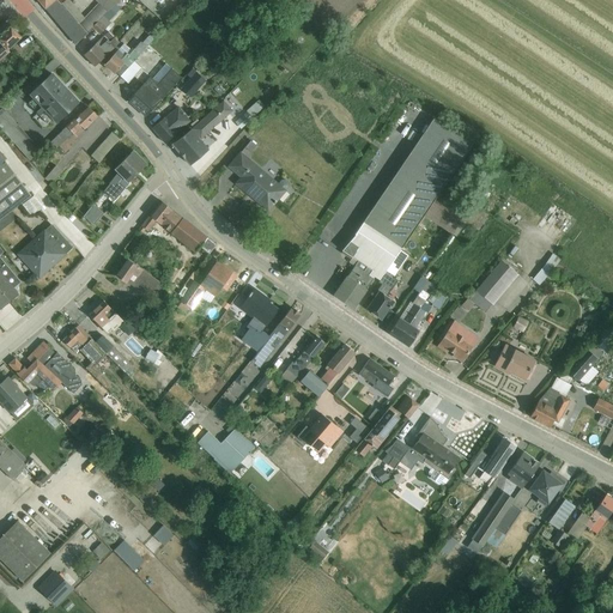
[(37,0),(76,46),(92,28),(117,0),(37,0)]
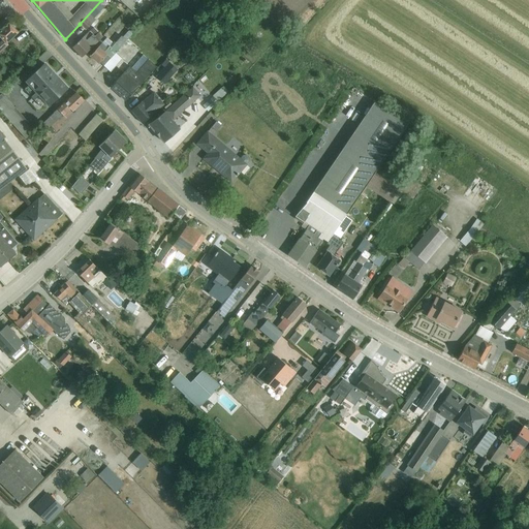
[(109,0),(101,0),(80,24),(86,31),(95,20),(94,19),(95,18),(97,19),(98,18),(97,17),(100,13),(111,2),(109,0)]
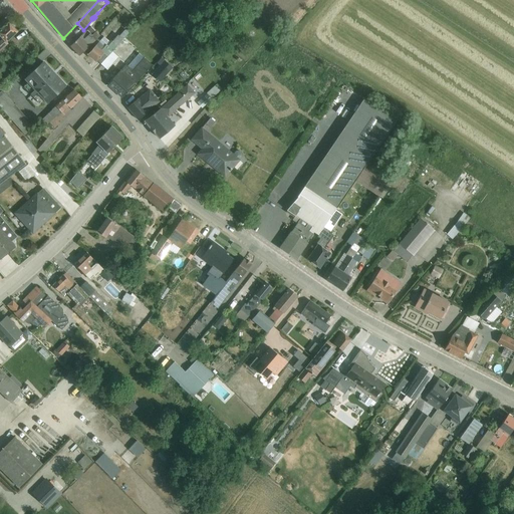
[(12,23),(10,23),(9,22),(0,30),(0,51),(8,43),(7,42),(18,32),(14,28),(14,26),(12,23)]
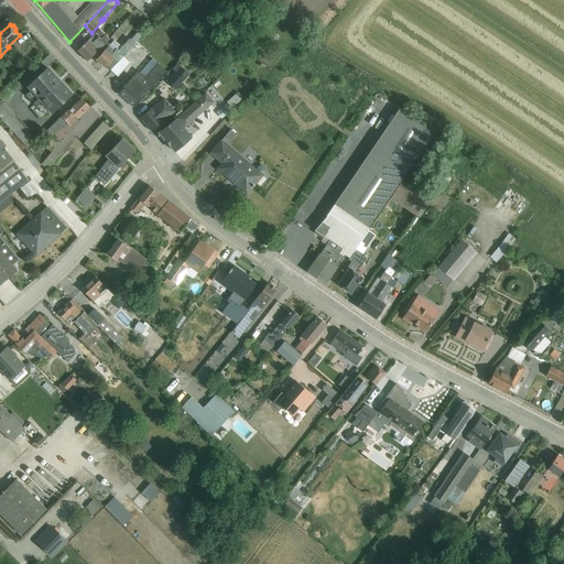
[(110,71),(123,57),(141,36),(137,32),(130,40),(129,39),(122,45),(121,44),(116,51),(111,46),(109,47),(108,46),(96,60),(106,68),(107,67),(110,71)]
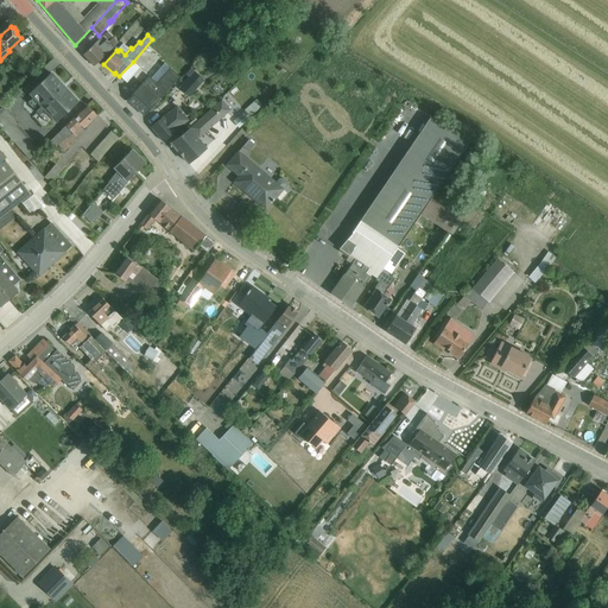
[(107,39),(103,36),(95,43),(83,55),(94,67),(118,42),(113,37),(109,42),(107,39)]
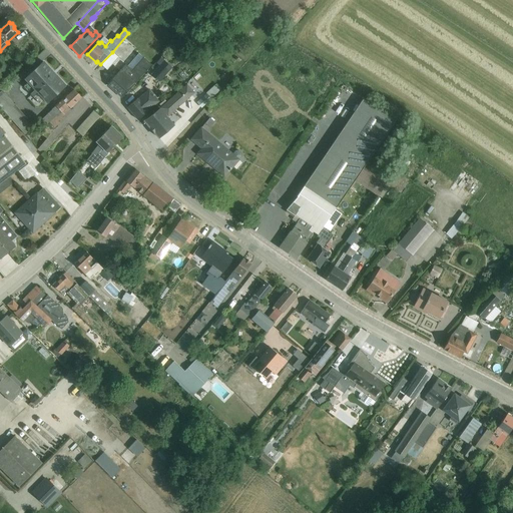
[(180,37),(171,46),(177,51),(185,41),(180,37)]
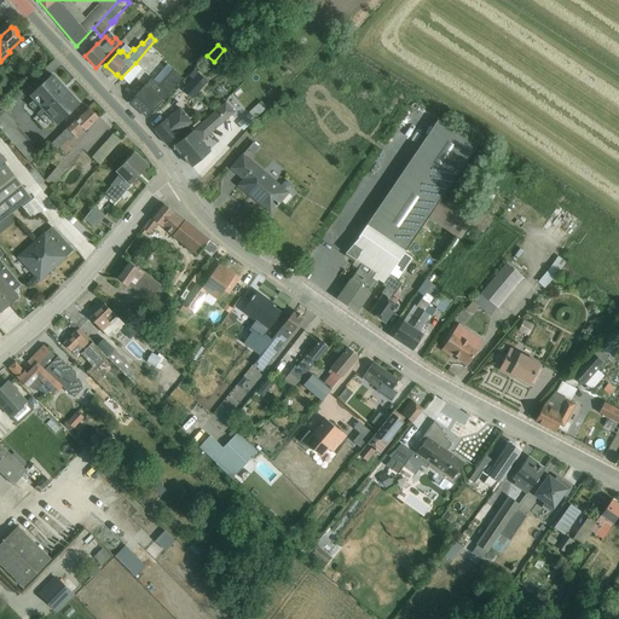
[(121,77),(128,85),(143,69),(136,63),(121,77)]
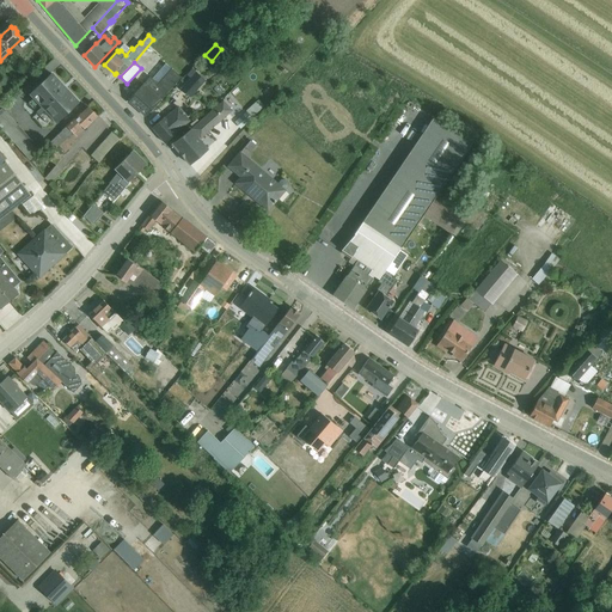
[(144,84),(128,102),(145,116),(146,117),(181,77),(165,63),(152,79),(150,78),(144,85),(144,84)]
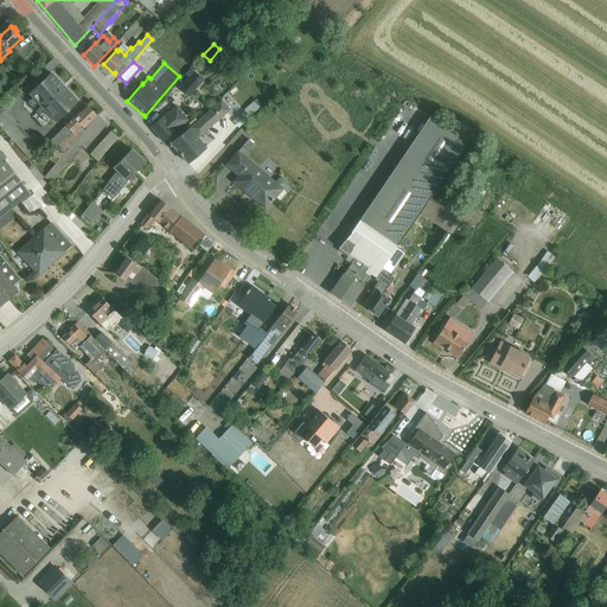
[(190,78),(179,89),(187,97),(203,80),(191,69),(185,75),(190,78)]
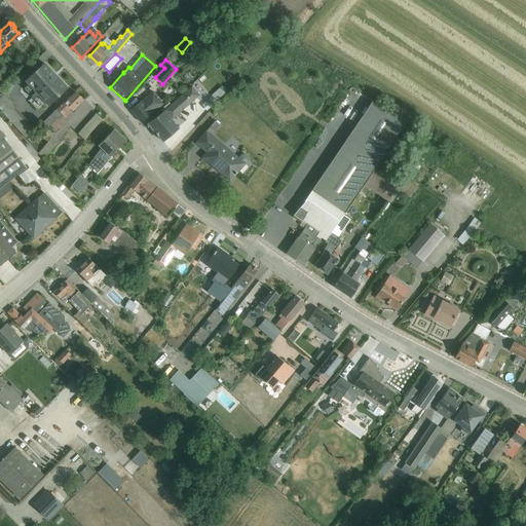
[(44,103),(48,106),(67,88),(44,64),(25,82),(28,85),(24,89),(40,107),(44,103)]
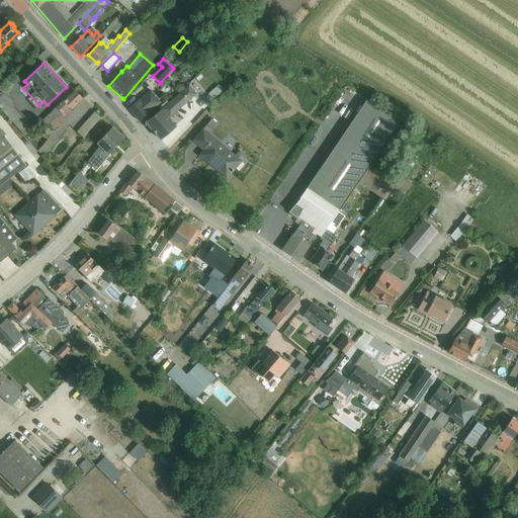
[(203,109),(213,101),(212,100),(224,91),(219,85),(207,94),(208,95),(198,104),(203,109)]
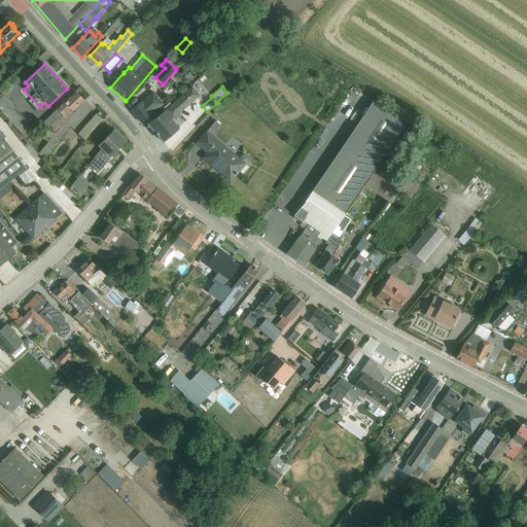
[(165,111),(148,125),(163,142),(164,142),(179,129),(172,120),(200,96),(192,88),(165,111)]
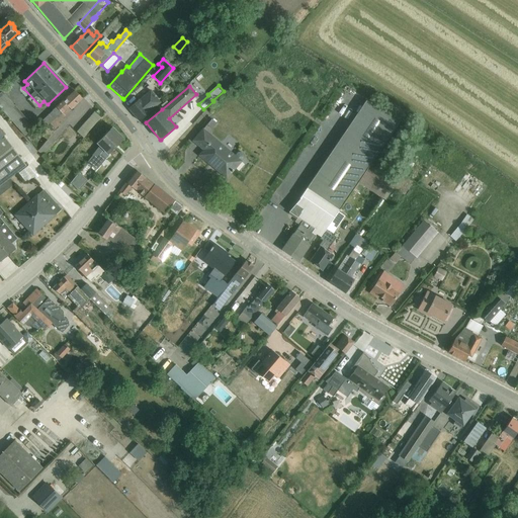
[(151,90),(128,108),(139,121),(161,102),(151,90)]
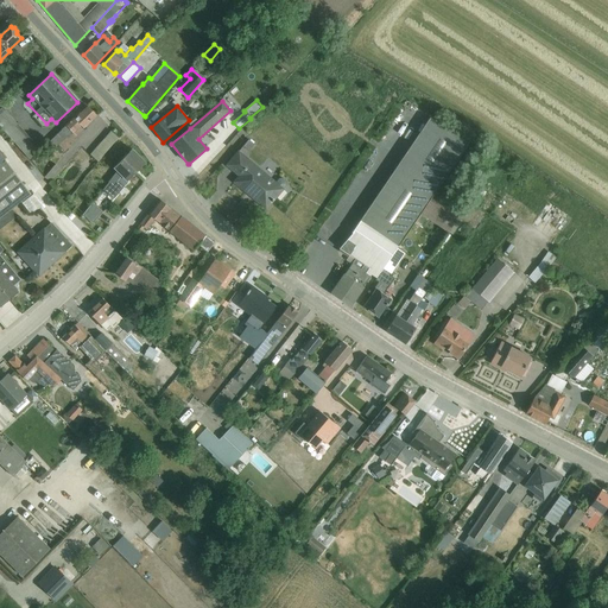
[(0,109),(0,127),(30,160),(40,150),(2,107),(0,109)]
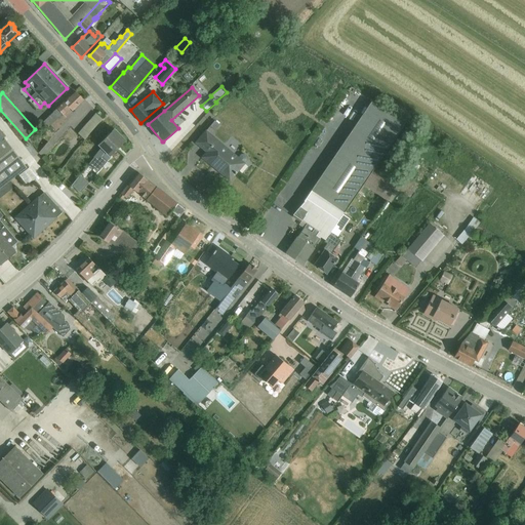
[(55,131),(61,126),(58,125),(73,112),(72,111),(83,99),(76,92),(41,124),(46,130),(50,125),(55,131)]
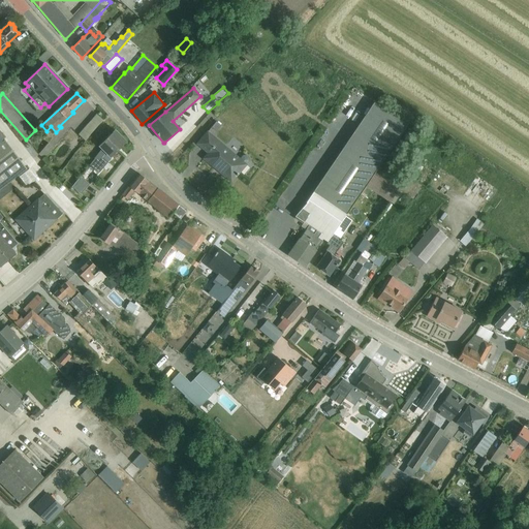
[(322,240),(328,243),(344,217),(345,216),(366,187),(379,165),(407,124),(374,102),(306,203),(294,216),(309,225),(288,255),(305,267),(322,240)]
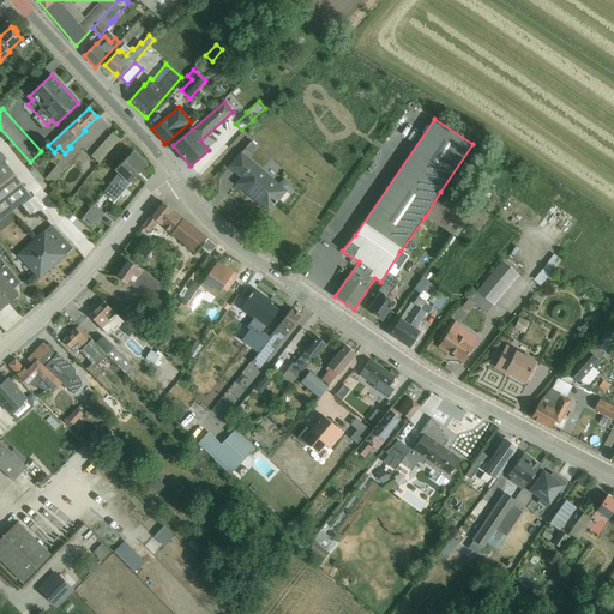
[(91,157),(98,163),(119,140),(113,134),(91,157)]
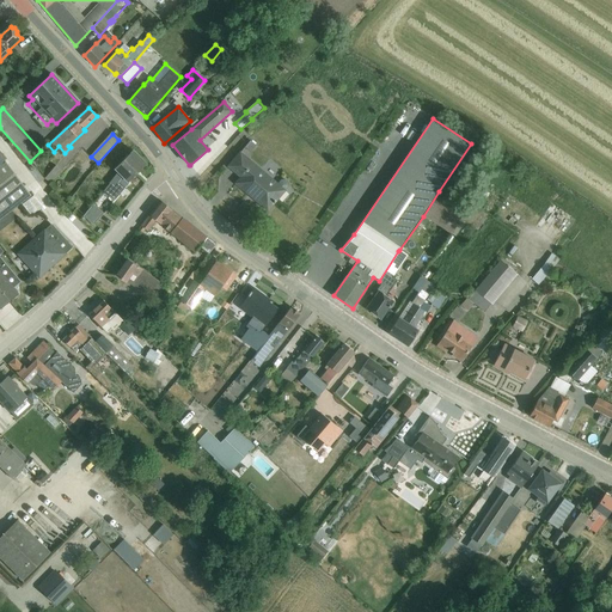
[(256,146),(250,141),(244,147),(250,152),(256,146)]
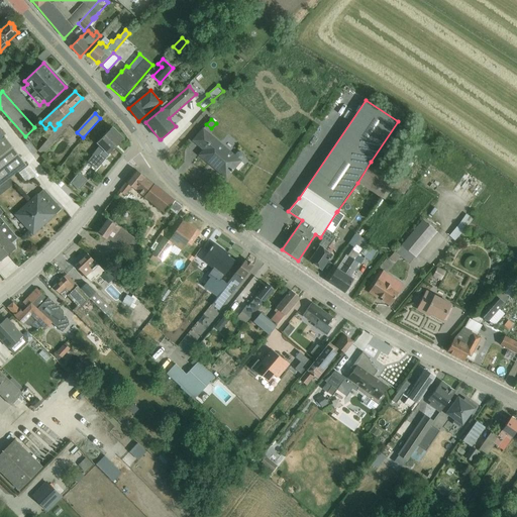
[(87,161),(97,169),(105,159),(109,154),(108,153),(123,138),(112,127),(96,143),(99,146),(92,156),(87,161)]
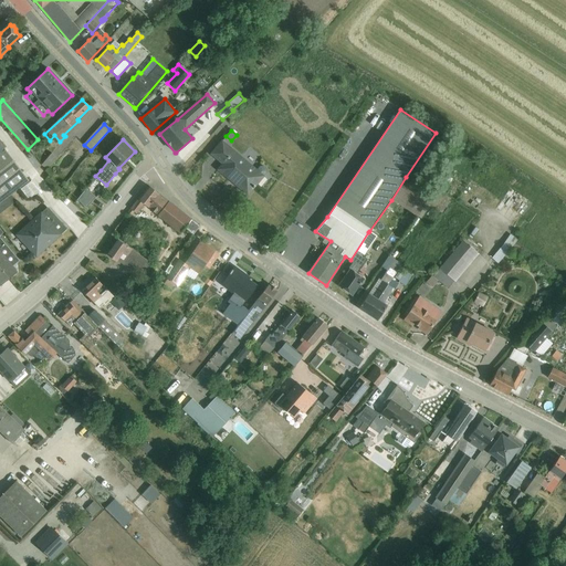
[(258,169),(222,140),(211,154),(222,164),(222,163),(223,164),(218,170),(219,169),(234,181),(233,184),(248,195),(266,173),(266,171),(266,169),(265,168),(264,167),(263,167),(262,167),(261,167),(260,167),(258,169)]
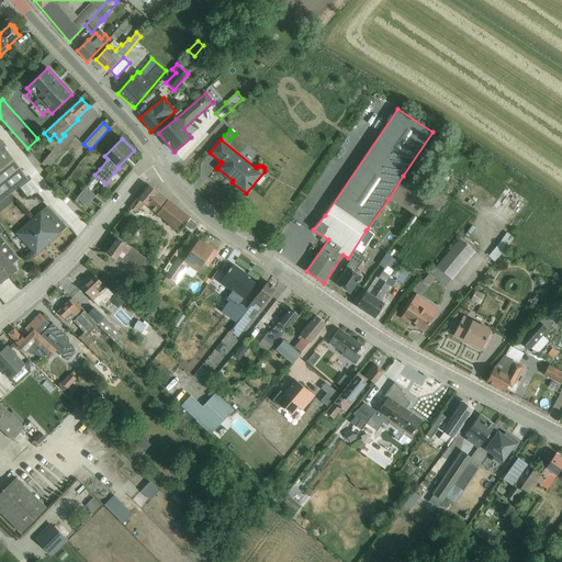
[(0,202),(8,197),(29,180),(4,148),(0,150),(0,202)]
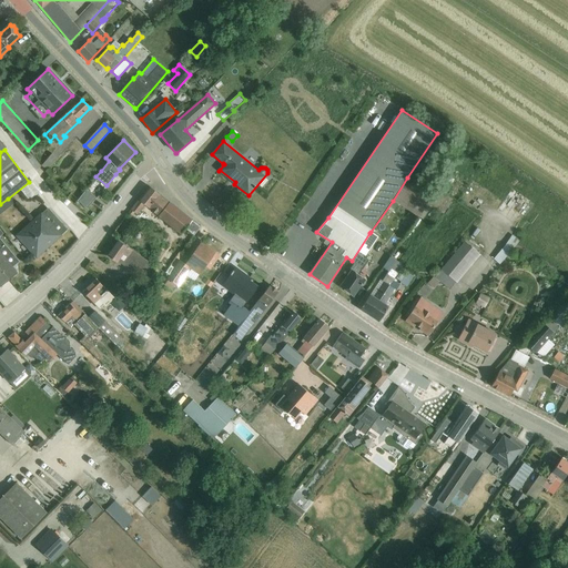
[(41,166),(48,171),(57,159),(51,154),(41,166)]
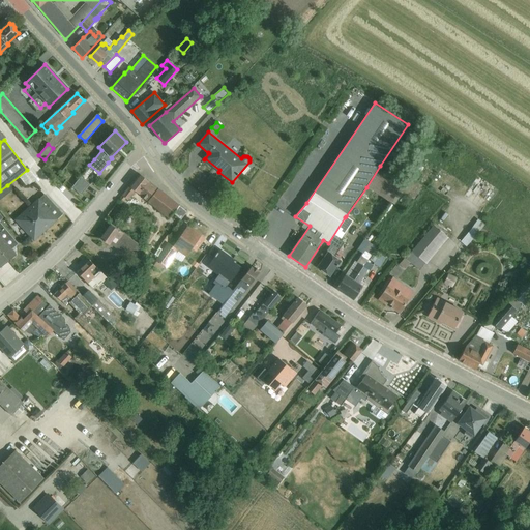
[(366,187),(390,203),(390,202),(405,181),(380,166),(366,187)]
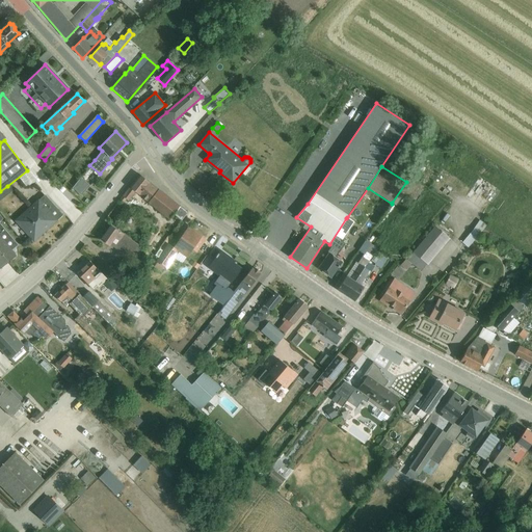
[(90,186),(90,185),(92,182),(85,176),(84,174),(80,178),(90,186)]
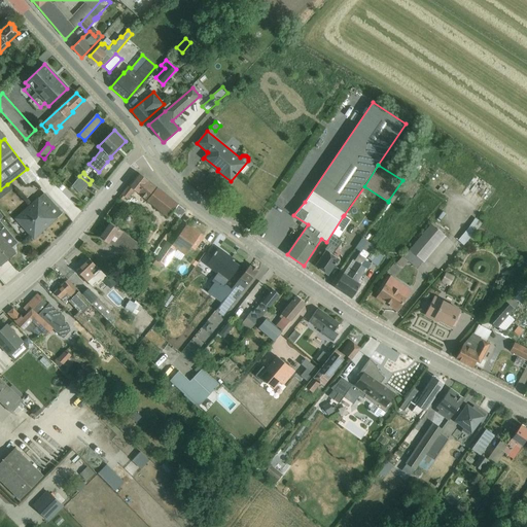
[(172,212),(178,205),(138,173),(117,200),(121,203),(125,199),(127,200),(134,191),(167,218),(172,212)]
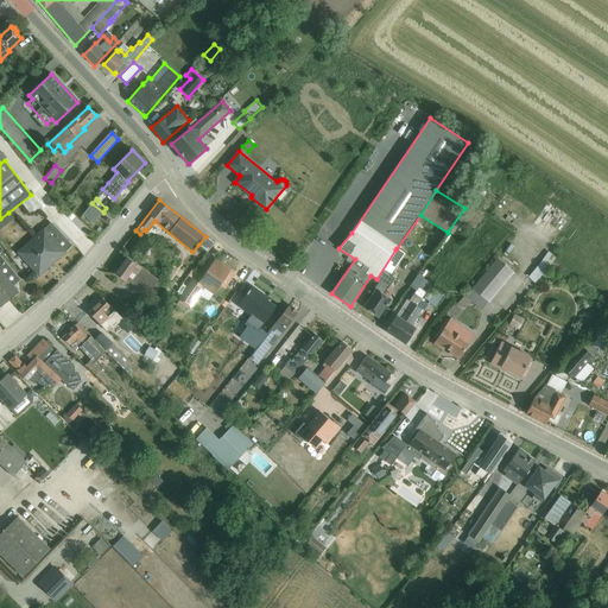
[(92,203),(82,215),(93,225),(103,213),(92,203)]
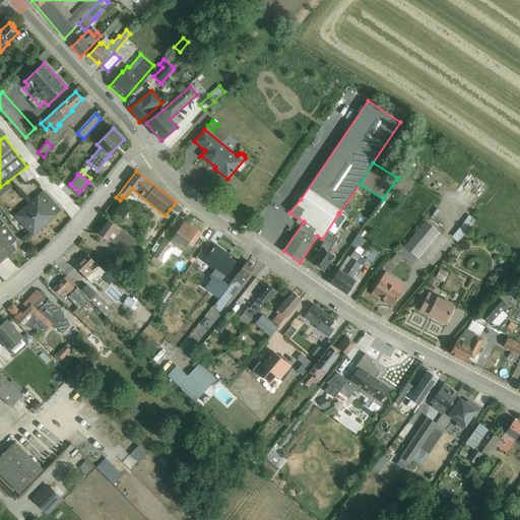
[(395,189),(405,196),(414,184),(399,174),(397,178),(383,198),(387,201),(395,189)]
